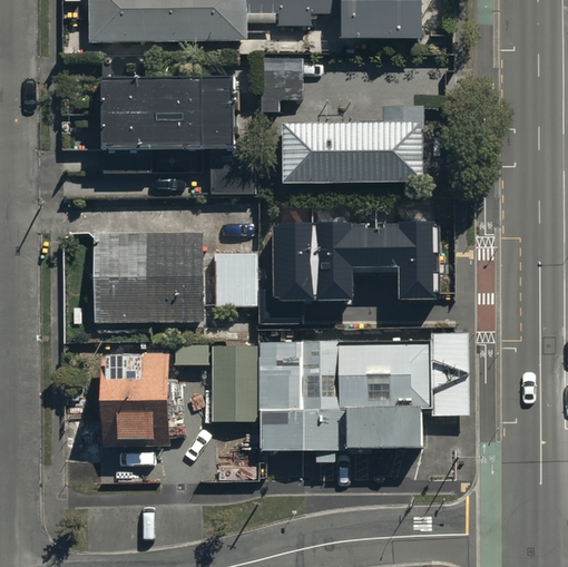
[(87,0),(88,44),(245,41),(245,16),(277,16),(277,30),(309,30),(309,12),(339,12),(339,37),(421,38),(421,0),(87,0)]
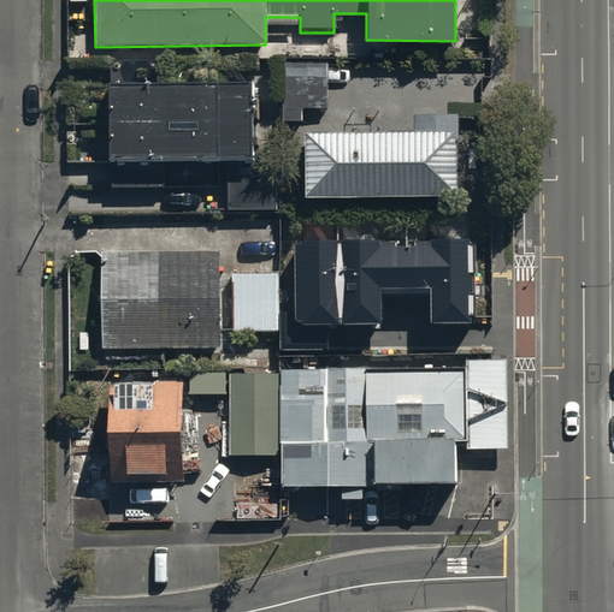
[(108,61),(111,185),(111,186),(218,185),(218,165),(225,165),(226,211),(273,209),(272,156),(253,156),(252,79),(160,82),(160,60),(108,61)]
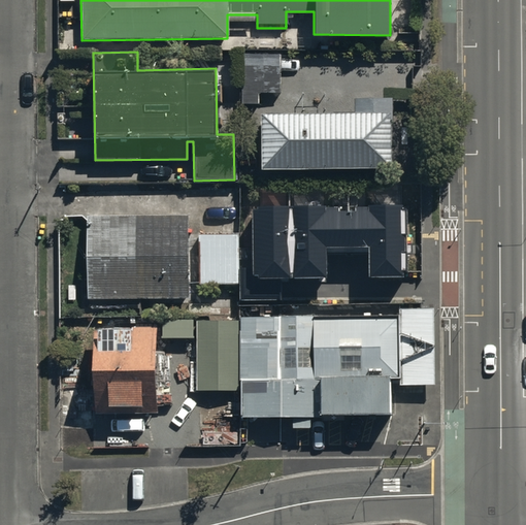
[(240,54),(240,104),(278,104),(280,54),(240,54)]
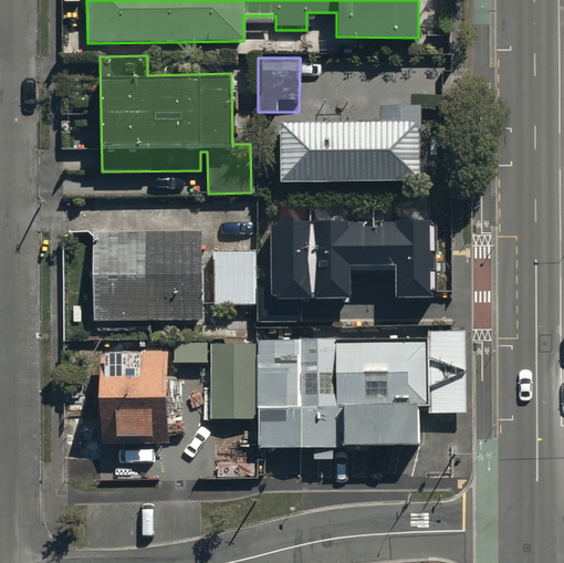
[(280,118),(280,177),(419,176),(419,105),(378,106),(378,117),(280,118)]
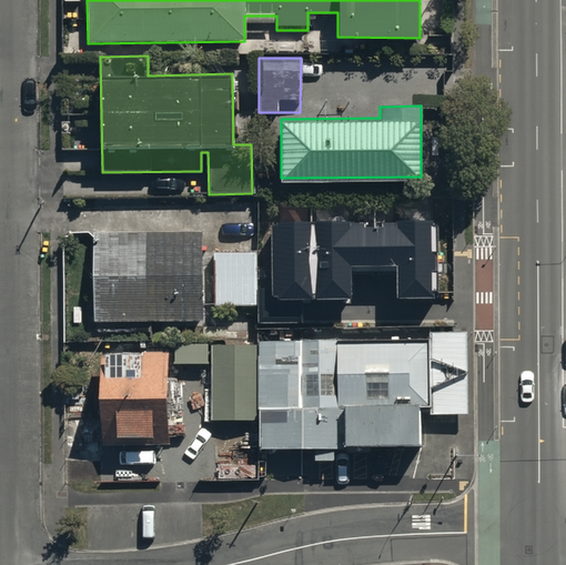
[(433,224),(269,225),(270,292),(258,292),(258,324),(299,324),(299,303),(350,303),(350,272),(395,272),(395,300),(433,300),(433,224)]
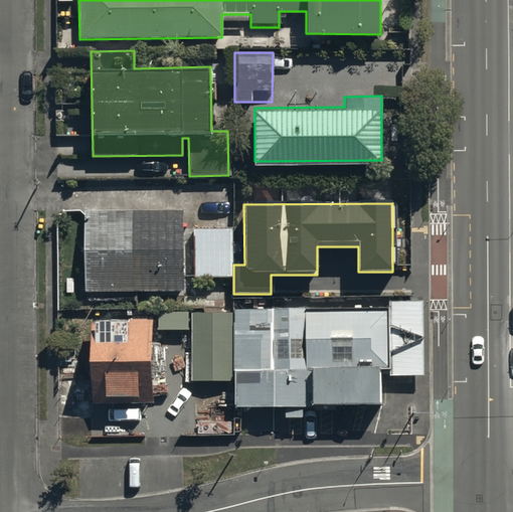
[(181,210),(84,211),(84,292),(182,291),(181,210)]
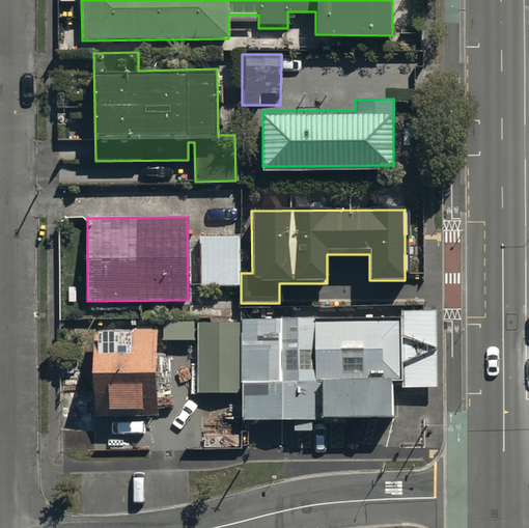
[(239,234),(198,234),(199,288),(239,287),(239,234)]
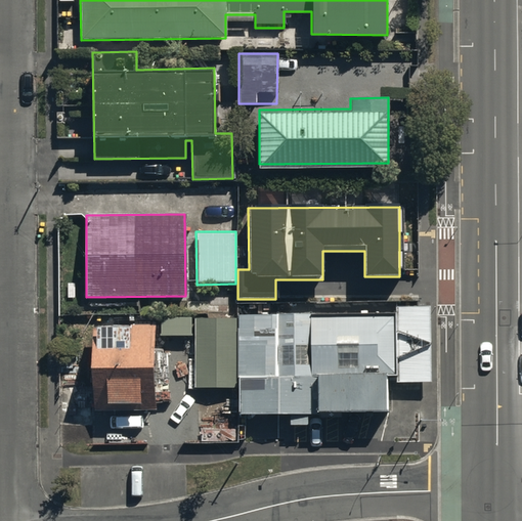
[(193,317),(194,387),(238,386),(240,414),(315,413),(315,408),(387,407),(386,377),(393,377),(393,382),(419,382),(418,307),(394,307),(394,315),(193,317)]
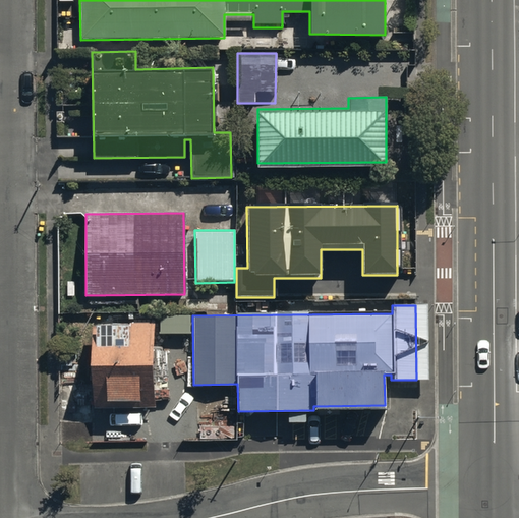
[(155,321),(91,321),(91,409),(154,409),(155,321)]
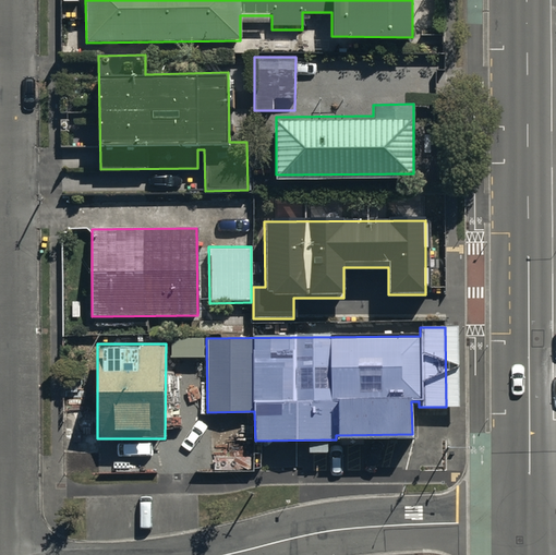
All buildings are outlined.
